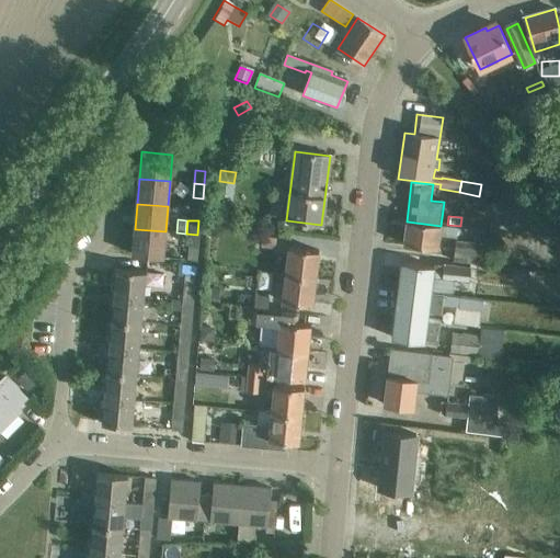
[(459,228),(441,226),(407,221),(403,246),(438,250),(440,236),(457,238),(459,228)]
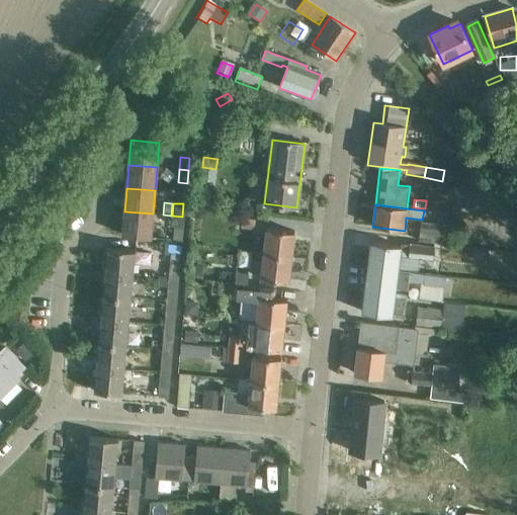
[(153,213),(124,211),(122,236),(151,239),(153,213)]
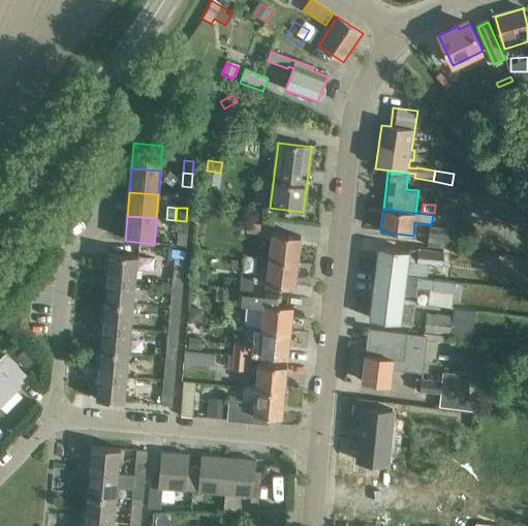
[(186,221),(176,220),(174,245),(184,246),(186,221)]
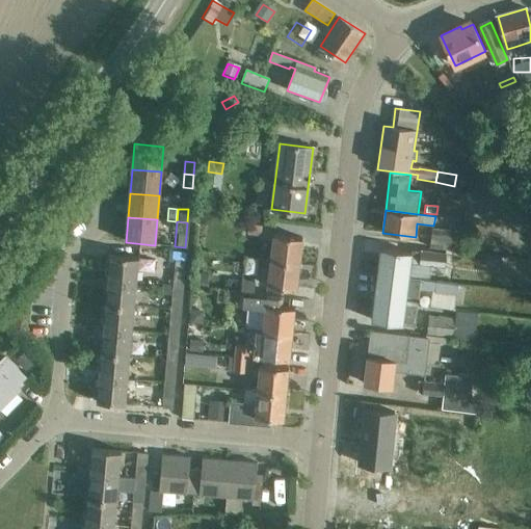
[(258,237),(259,223),(247,222),(245,235),(258,237)]
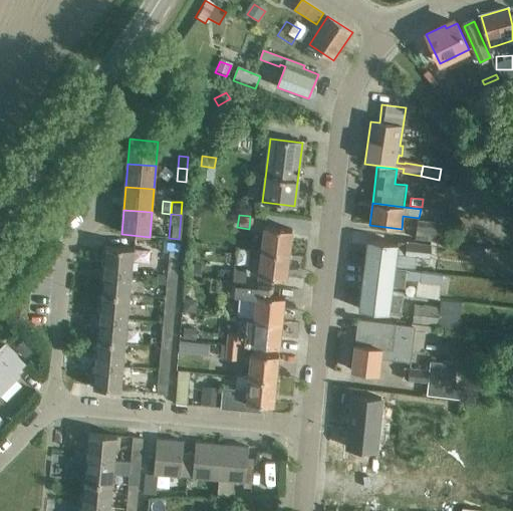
[(441,225),(418,222),(415,240),(439,243),(441,225)]
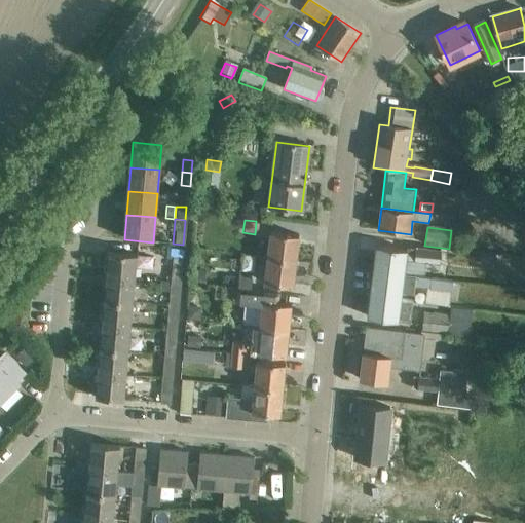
[(270,232),(267,258),(295,261),(298,235),(270,232)]
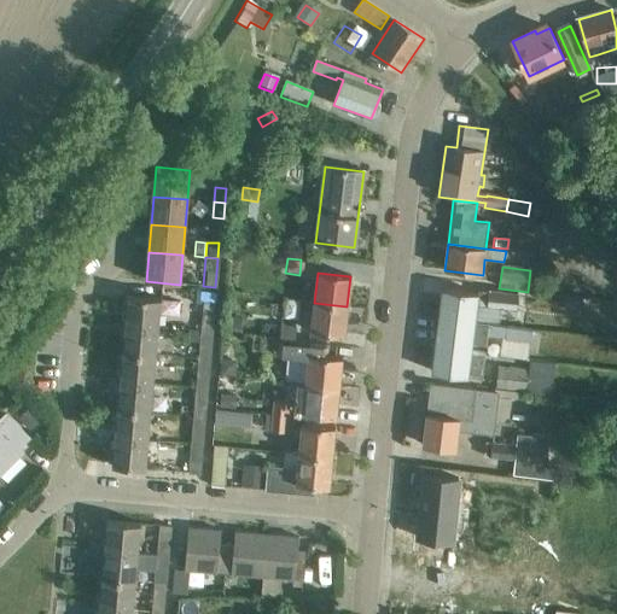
[(442,291),(438,317),(475,322),(475,319),(500,322),(501,308),(488,307),(489,299),(485,299),(485,296),(442,291)]
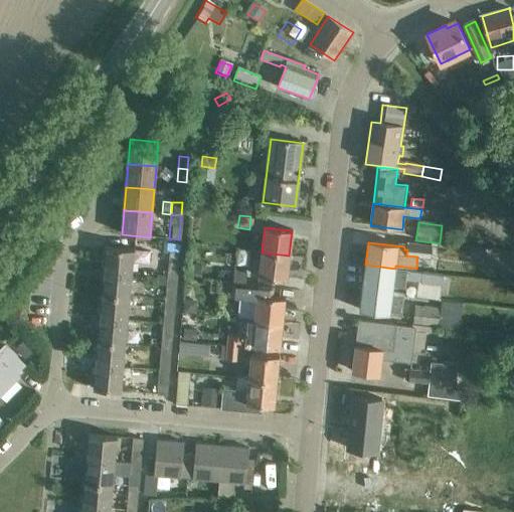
[(430,259),(432,247),(404,244),(404,246),(404,249),(407,249),(406,256),(417,257),(430,259)]
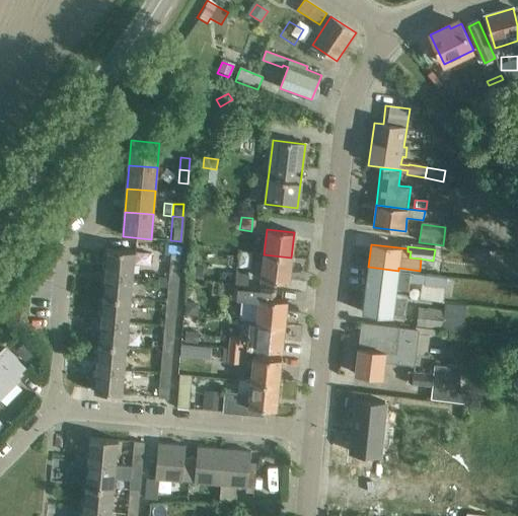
[(107,249),(104,274),(133,276),(136,251),(107,249)]
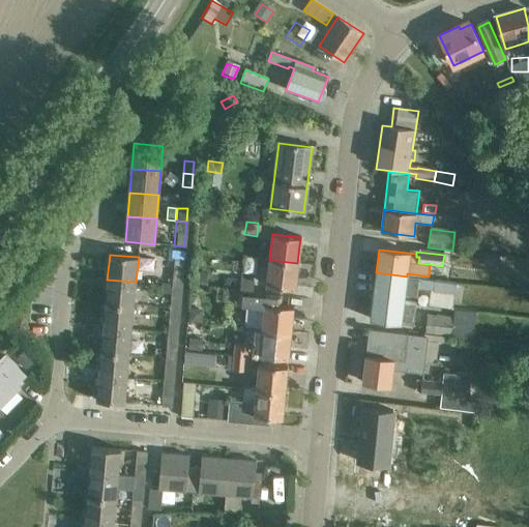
[(297,263),(269,260),(266,286),(294,289),(297,263)]
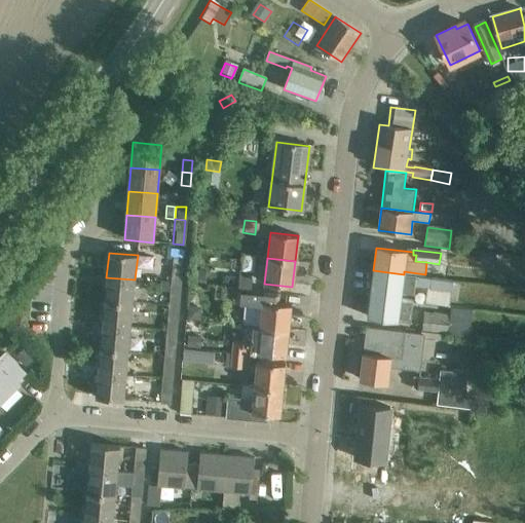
[(172,284),(182,285),(184,260),(174,259),(172,284)]
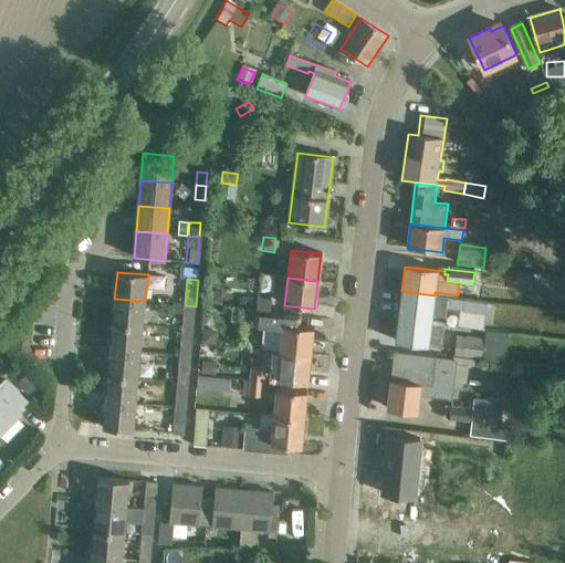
[(401,291),(398,319),(431,323),(431,316),(446,318),(447,309),(487,314),(489,305),(467,301),(467,300),(435,295),(401,291)]
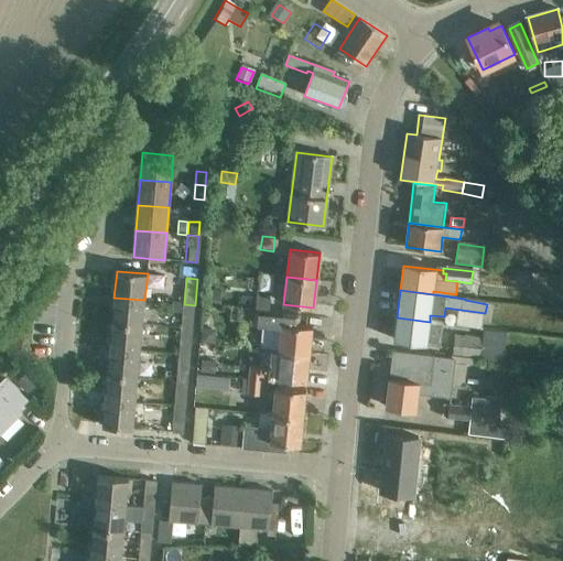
[(210,291),(208,305),(219,306),(220,293),(210,291)]
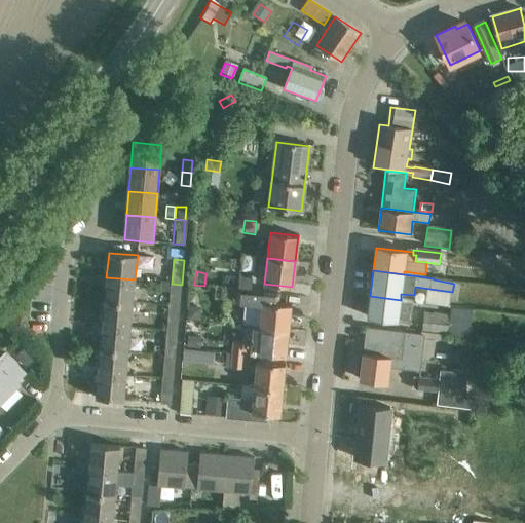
[(106,277),(104,301),(133,304),(135,279),(106,277)]
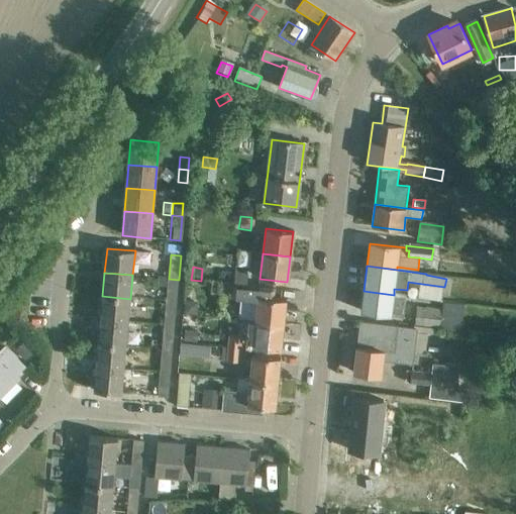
[(232,274),(231,284),(243,286),(245,275),(232,274)]
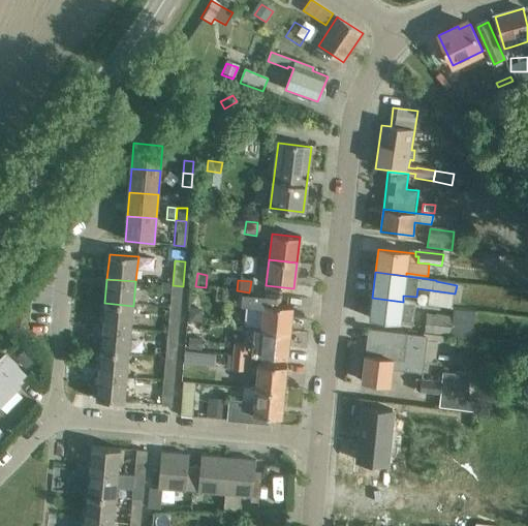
[(173,285),(171,309),(181,310),(183,286),(173,285)]
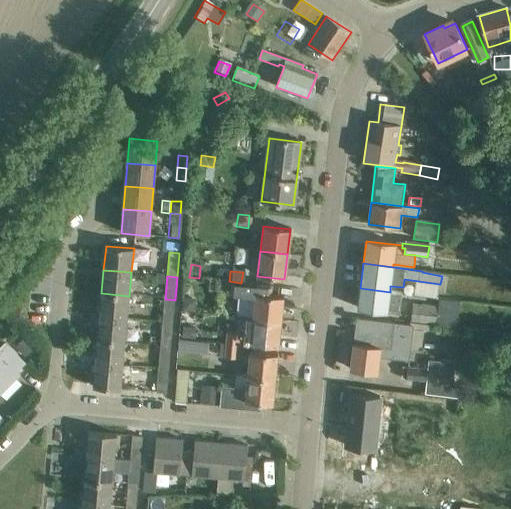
[(230,283),(229,296),(231,296),(239,297),(237,316),(238,316),(254,317),(280,320),(282,298),(256,295),(255,295),(255,292),(256,286),(250,286),(243,285),(230,283)]
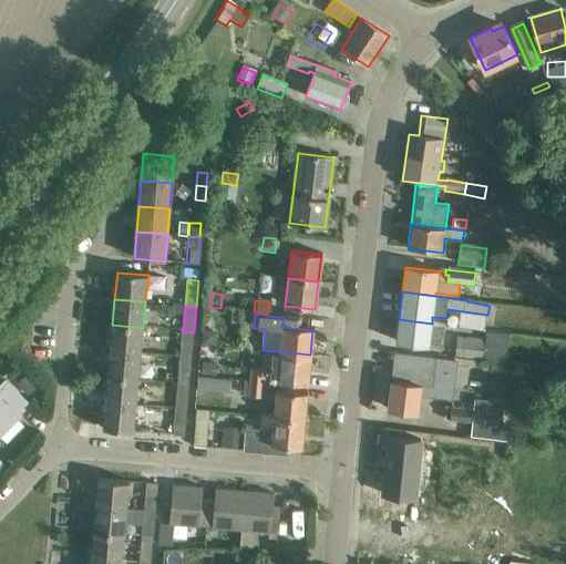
[(399,319),(395,342),(442,349),(443,338),(444,327),(431,326),(432,324),(399,319)]
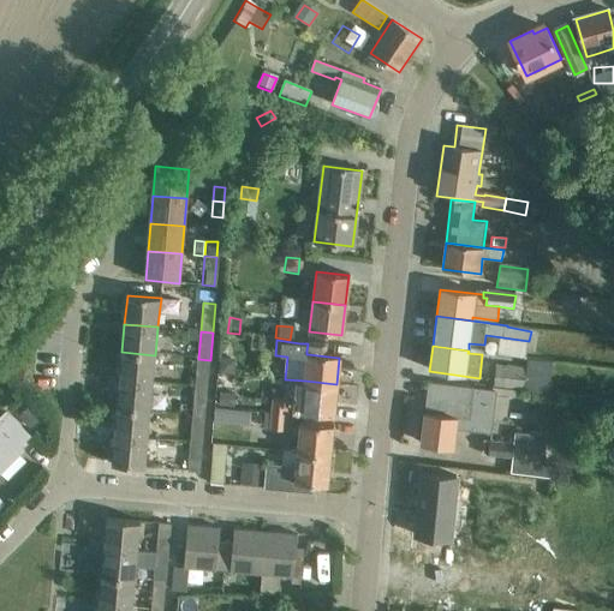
[(155,355),(121,352),(119,379),(153,383),(155,355)]
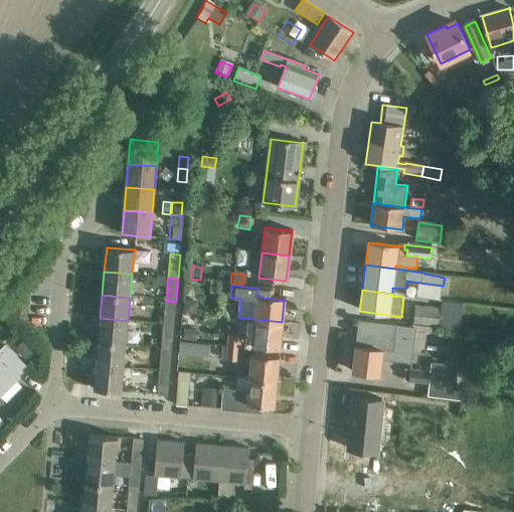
[(184,300),(183,312),(195,314),(196,302),(184,300)]
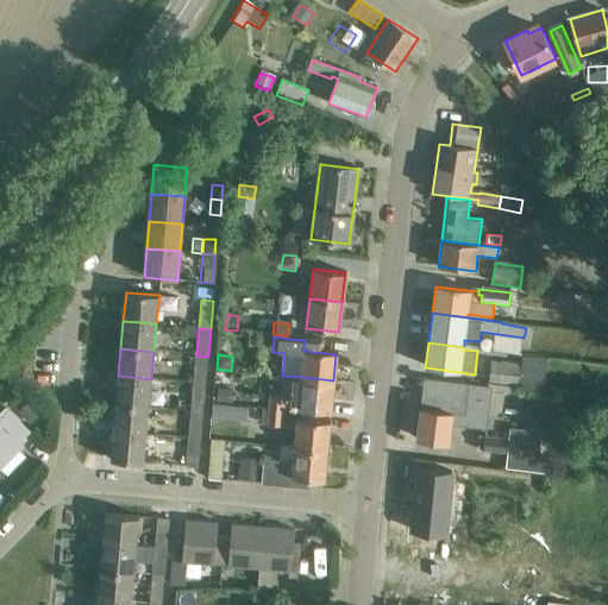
[(521,354),(520,365),(491,361),(489,384),(541,390),(545,358),(521,354)]
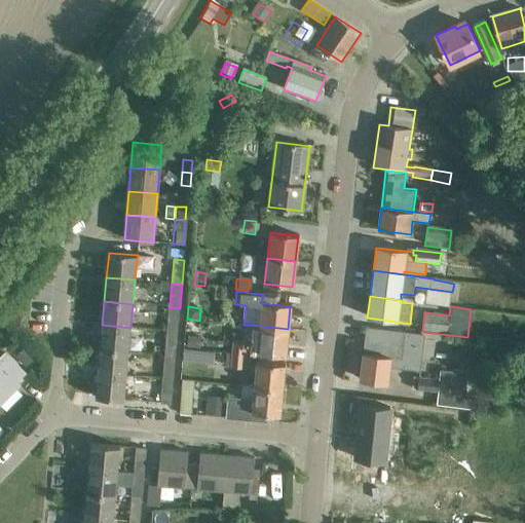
[(180,308),(170,307),(166,331),(177,332),(180,308)]
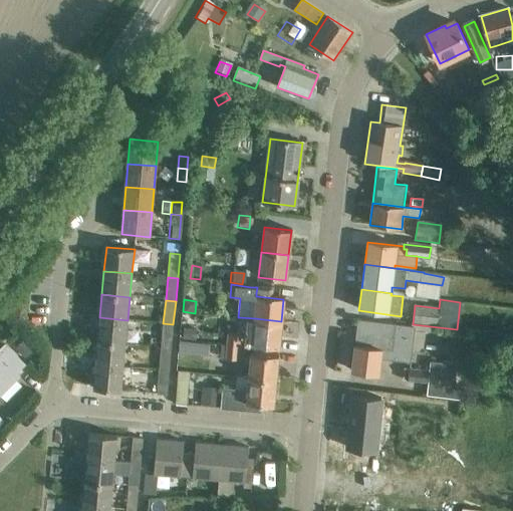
[(127,320),(99,317),(97,340),(125,343),(127,320)]
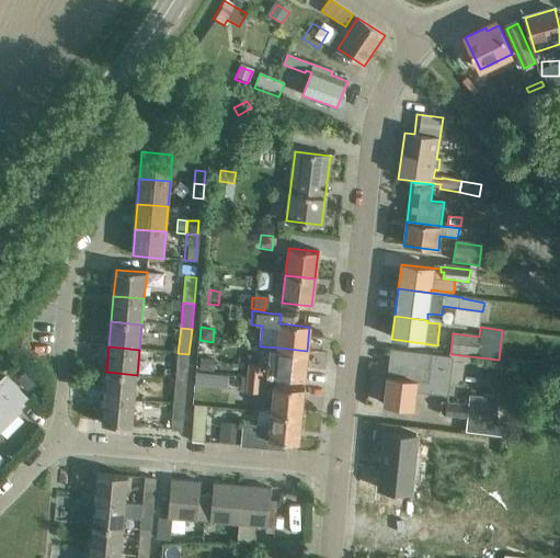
[(307,351),(278,348),(275,375),(305,378),(307,351)]
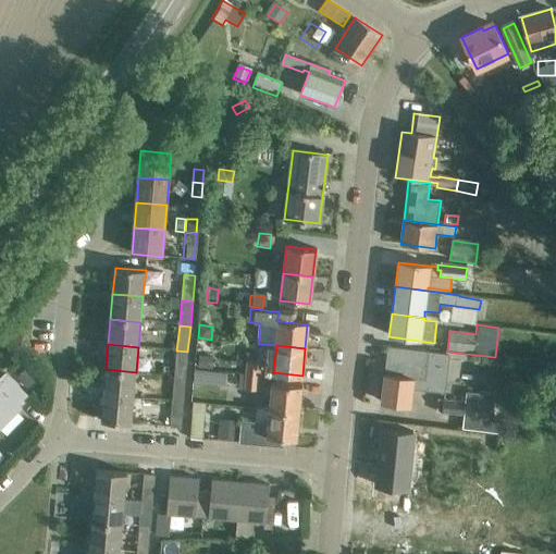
[(380,404),(396,405),(409,407),(411,407),(411,405),(412,390),(444,394),(448,360),(448,356),(386,348),(385,364),(383,377),(382,388),(380,404)]
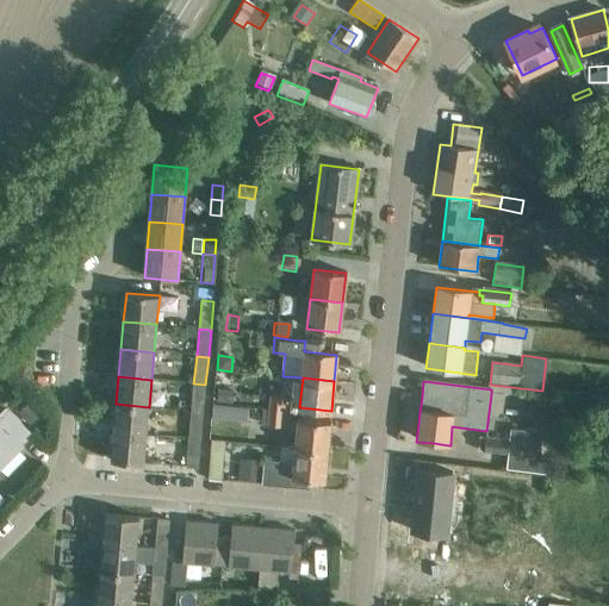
[(193,383),(191,411),(203,412),(205,385),(193,383)]
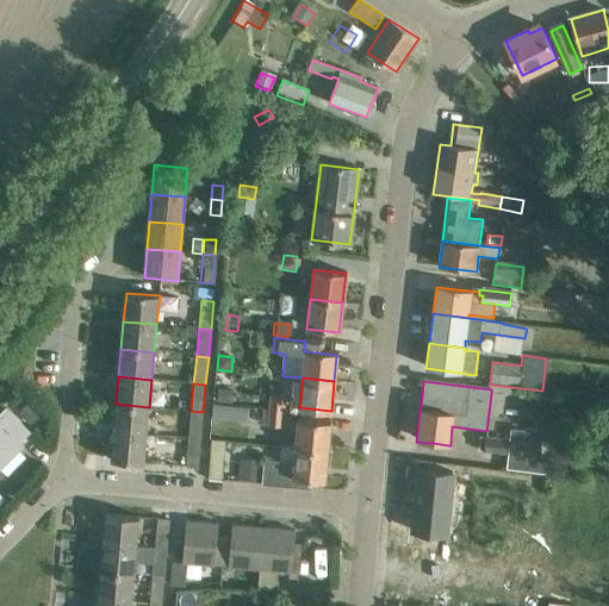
[(215,391),(213,405),(229,406),(230,392),(215,391)]
